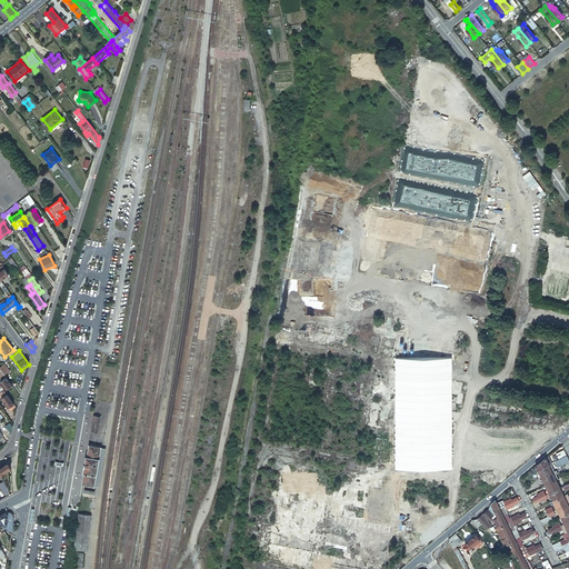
[(5,375),(0,368),(0,375),(2,379),(0,381),(7,389),(12,386),(5,375)]
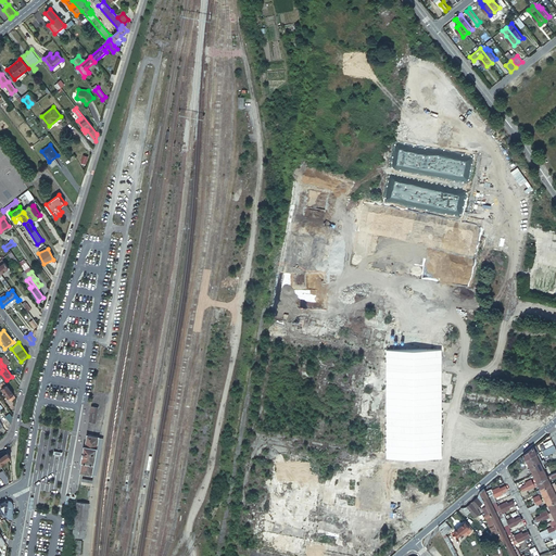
[(13,394),(2,378),(0,380),(0,386),(9,397),(13,394)]
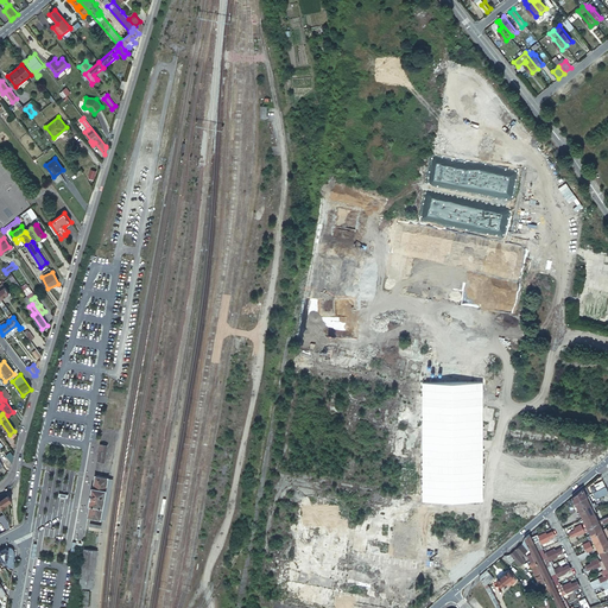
[(108,477),(95,475),(90,500),(89,504),(90,504),(88,517),(100,520),(108,477)]
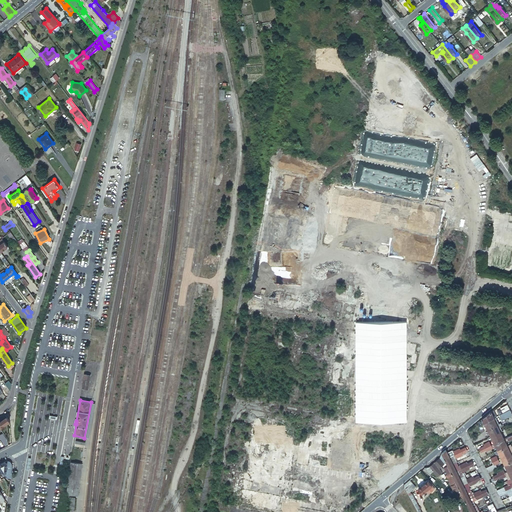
[(91,402),(84,438),(89,439),(95,403),(91,402)]
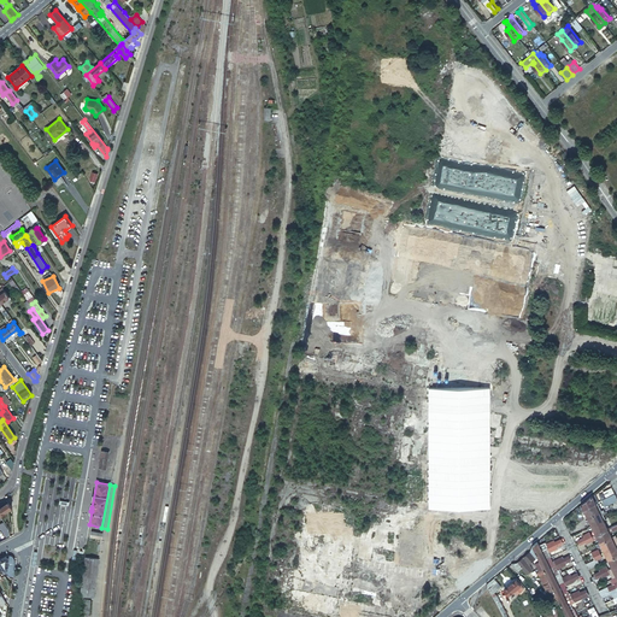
[(615,493),(612,487),(604,492),(606,498),(615,493)]
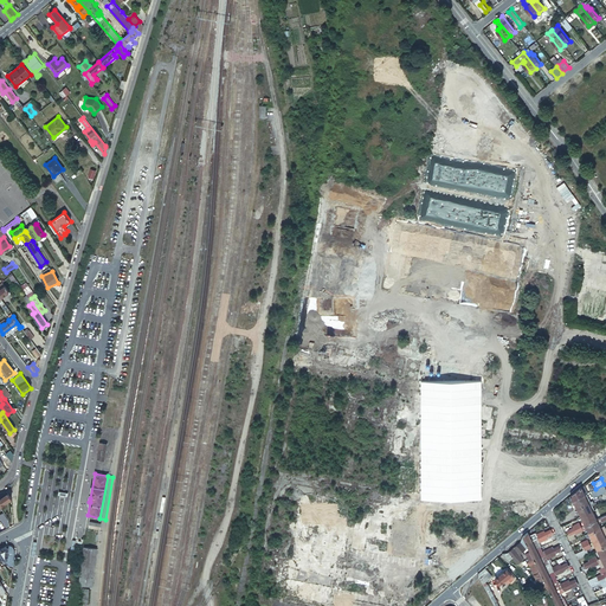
[(599,495),(605,491),(605,488),(604,484),(595,489),(599,495)]
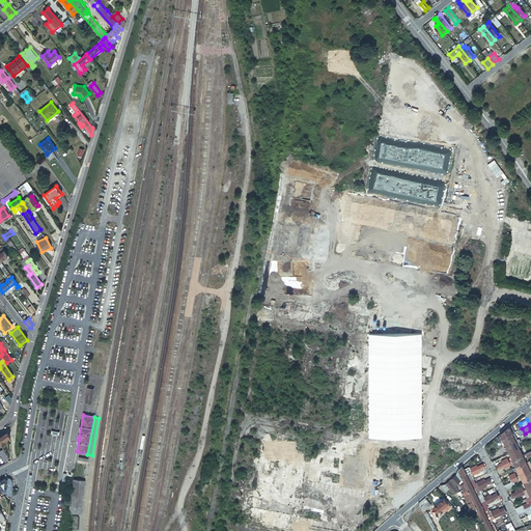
[(510,426),(500,435),(502,438),(507,435),(512,432),(515,431),(513,425),(510,426)]
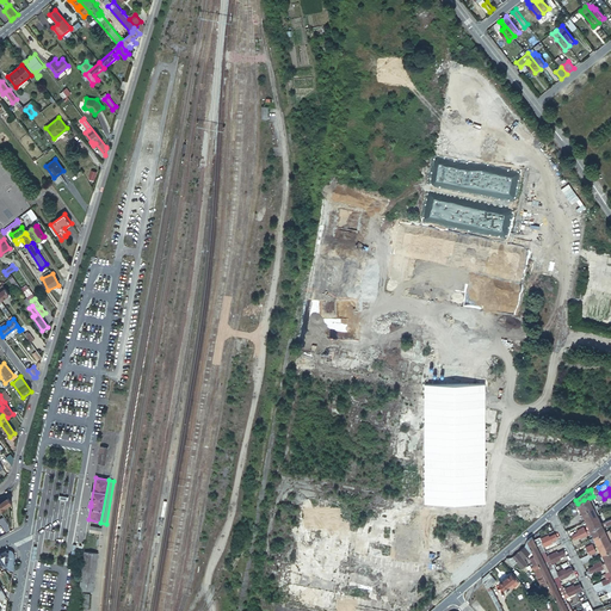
[(0,510),(0,511),(12,503),(8,497),(0,503),(0,510)]
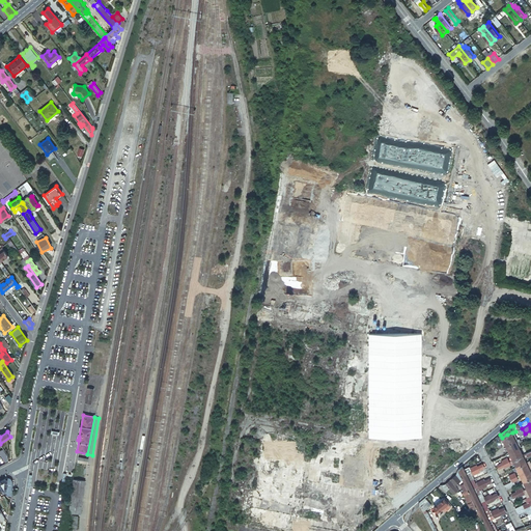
[(507,435),(511,443),(515,440),(512,432),(507,435)]
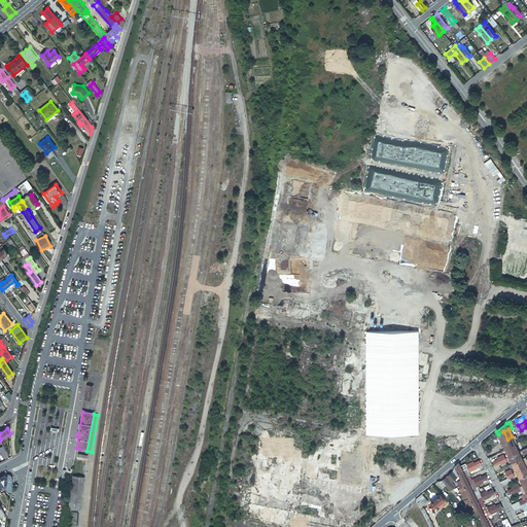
[(503,431),(498,434),(502,442),(507,440),(503,431)]
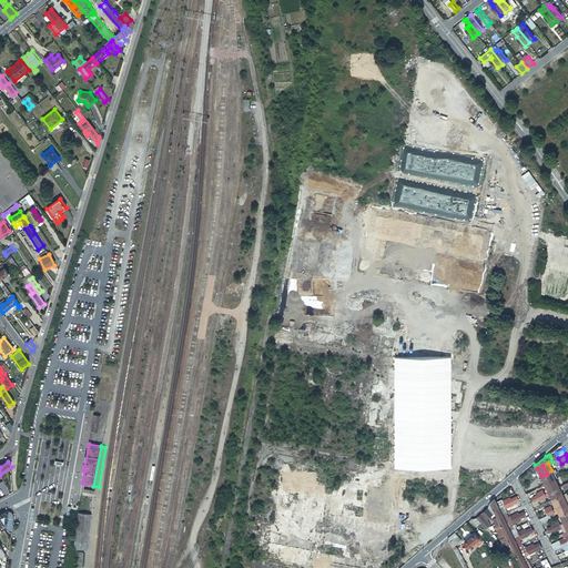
[(57,466),(47,472),(49,476),(59,470),(57,466)]
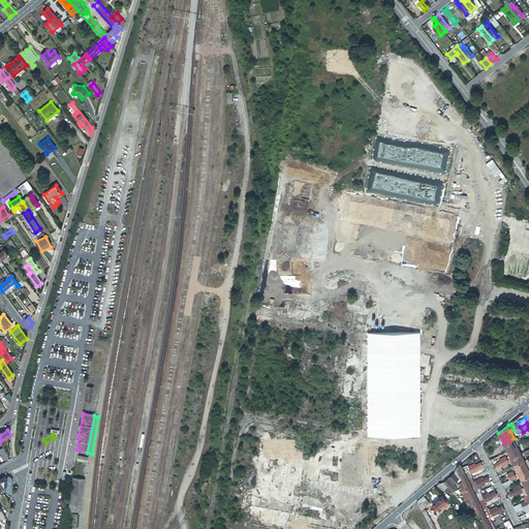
[(514,438),(509,441),(512,448),(518,445),(514,438)]
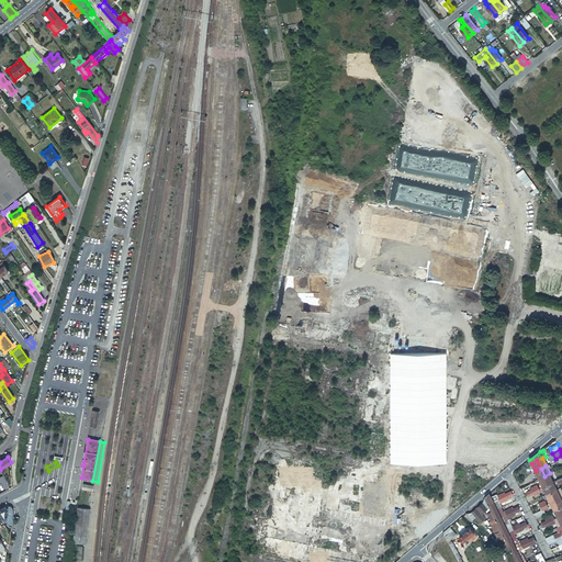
[(520,479),(532,473),(530,469),(524,472),(525,474),(519,476),(520,479)]
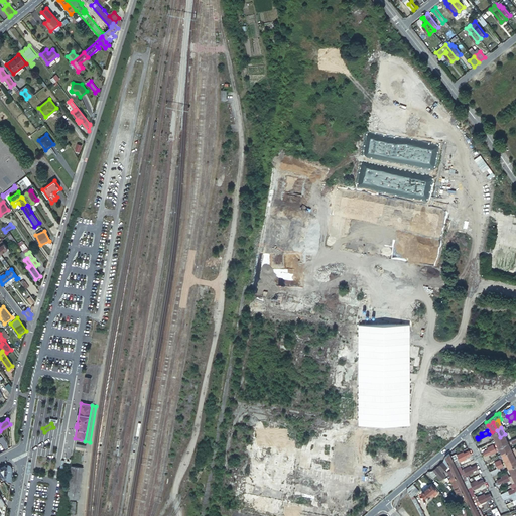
[(500,437),(497,430),(492,432),(495,439),(500,437)]
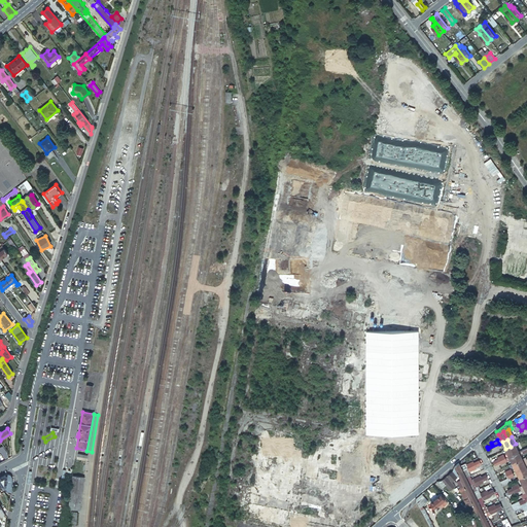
[(511,447),(514,454),(519,451),(516,444),(511,447)]
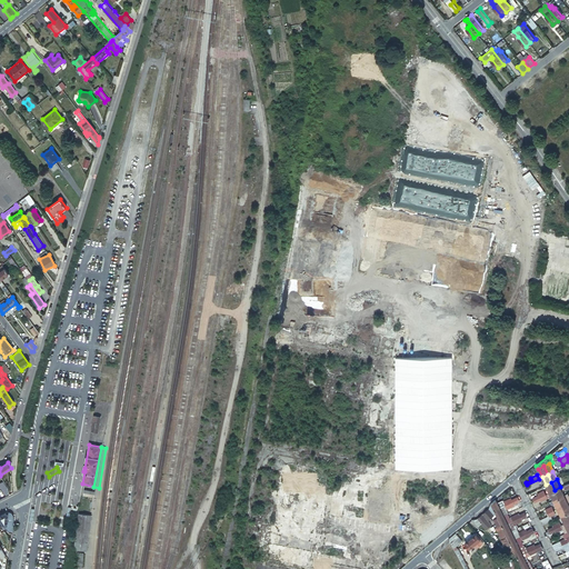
[(546,485),(550,492),(555,490),(551,482),(546,485)]
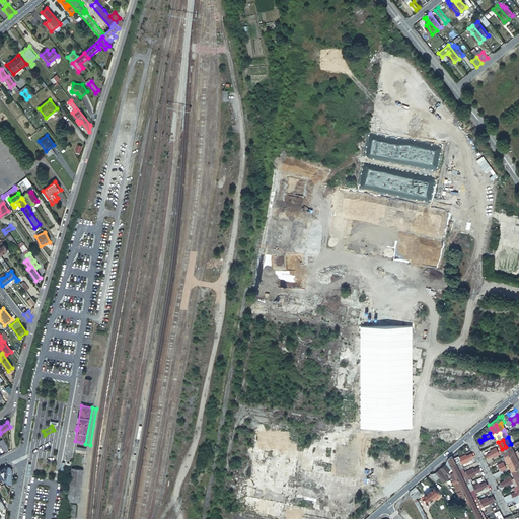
[(510,454),(515,451),(514,451),(511,444),(506,447),(510,454)]
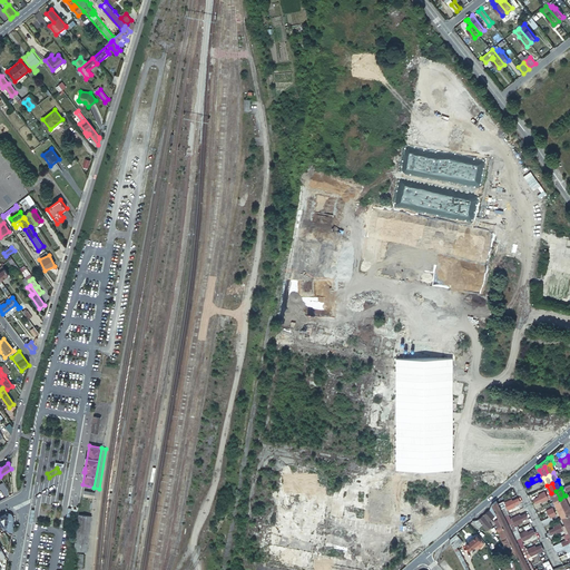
[(534,499),(536,500),(547,494),(546,491),(539,494),(540,495),(534,499)]
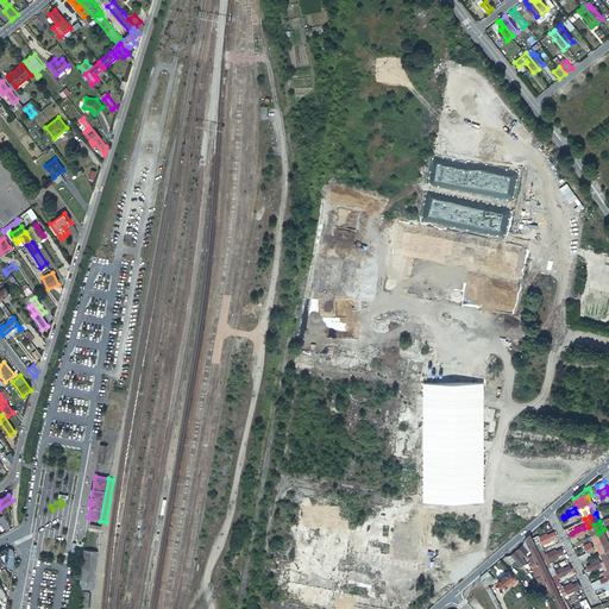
[(592,535),(598,533),(594,525),(589,527),(592,535)]
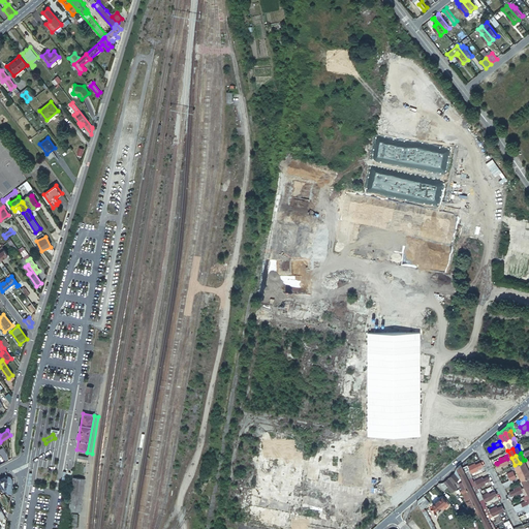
[(523,470),(528,467),(528,461),(528,459),(527,459),(525,460),(520,463),(523,470)]
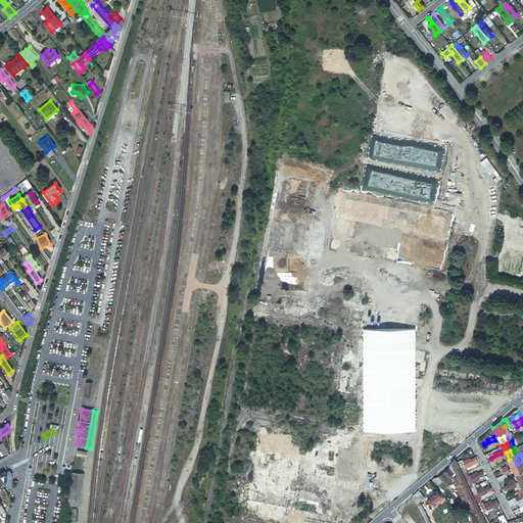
[(512,467),(517,465),(514,458),(509,460),(512,467)]
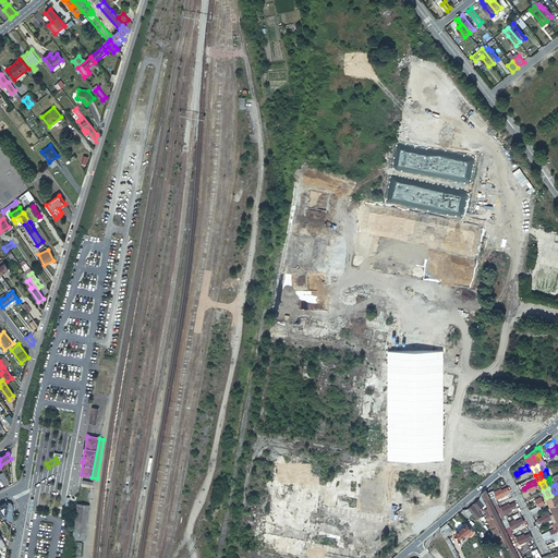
[(490,498),(486,489),(482,494),(485,500),(490,498)]
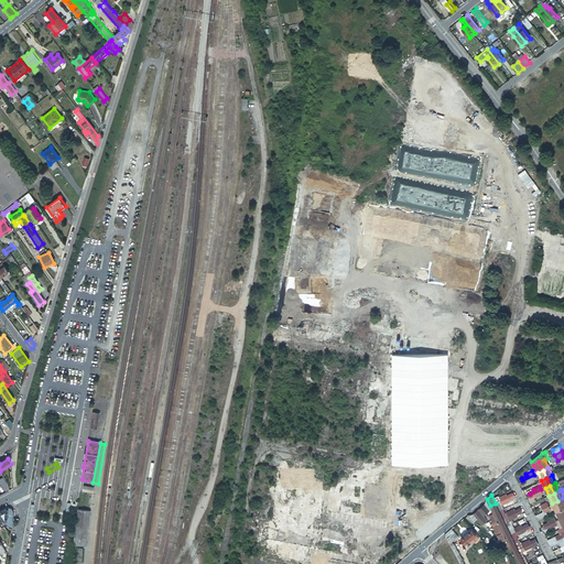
[(514,495),(501,500),(503,503),(510,500),(510,499),(514,496),(514,495)]
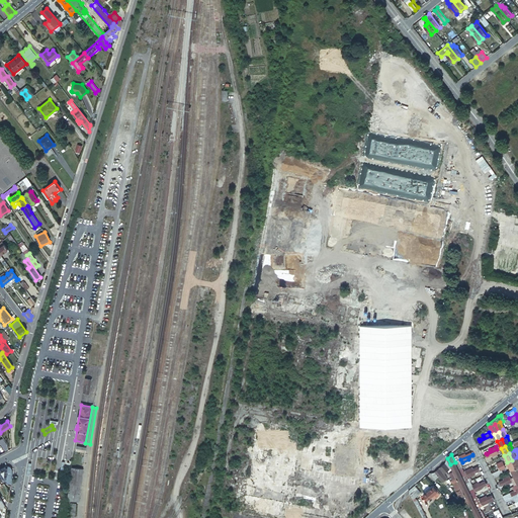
[(419,455),(418,461),(426,463),(428,456),(419,455)]
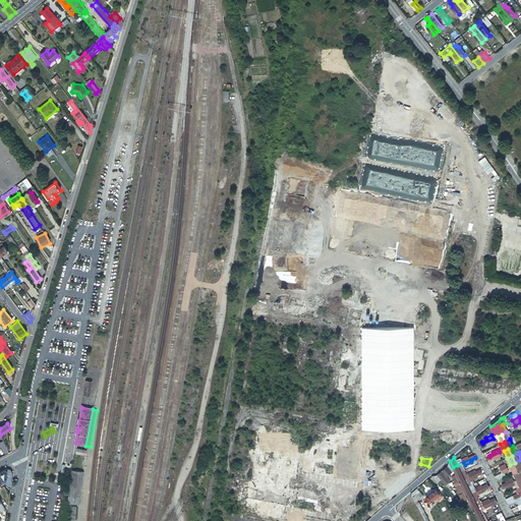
[(448,476),(454,470),(453,467),(450,461),(448,466),(438,474),(432,475),(439,481),(441,479),(446,484),(451,480),(448,476)]
